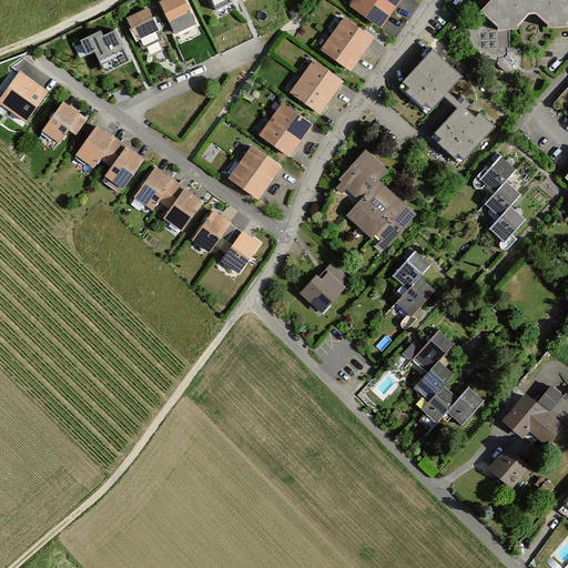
[(182,0),(169,0),(163,2),(175,32),(193,26),(182,0)]
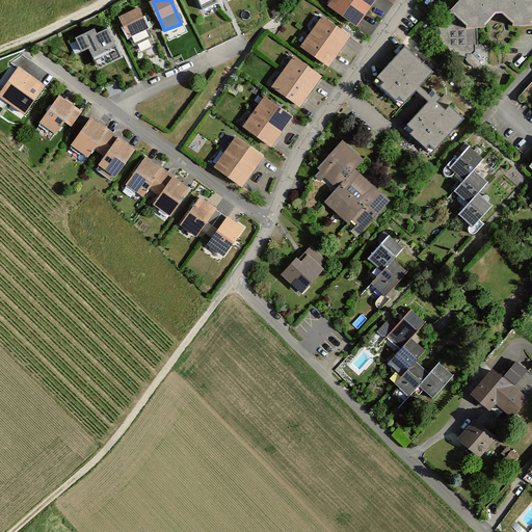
[(215,0),(197,0),(202,9),(217,2),(215,0)]
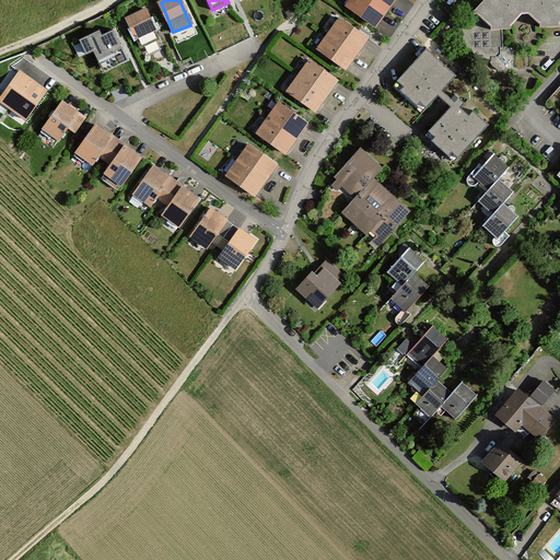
[(347,0),(342,7),(376,31),(397,0),(347,0)]
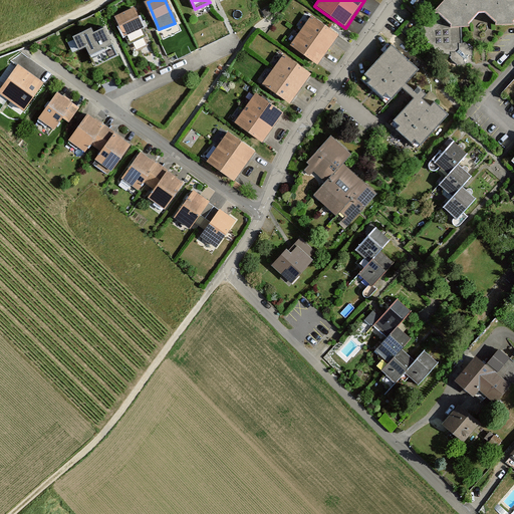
[(513,0),(441,0),(433,10),(450,26),(469,27),(477,15),(483,15),(493,26),(512,26),(513,24),(513,0)]
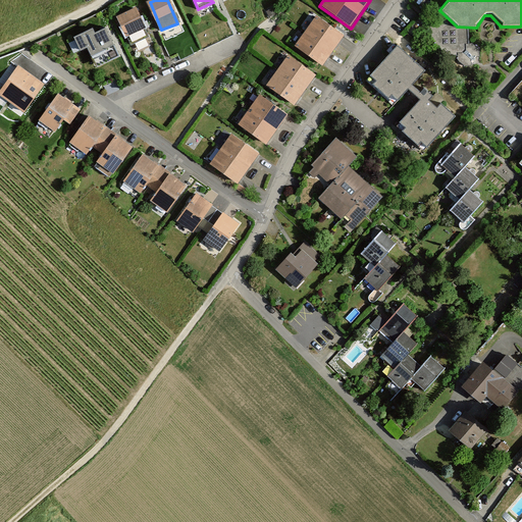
[(135,8),(115,16),(123,37),(143,29),(135,8)]
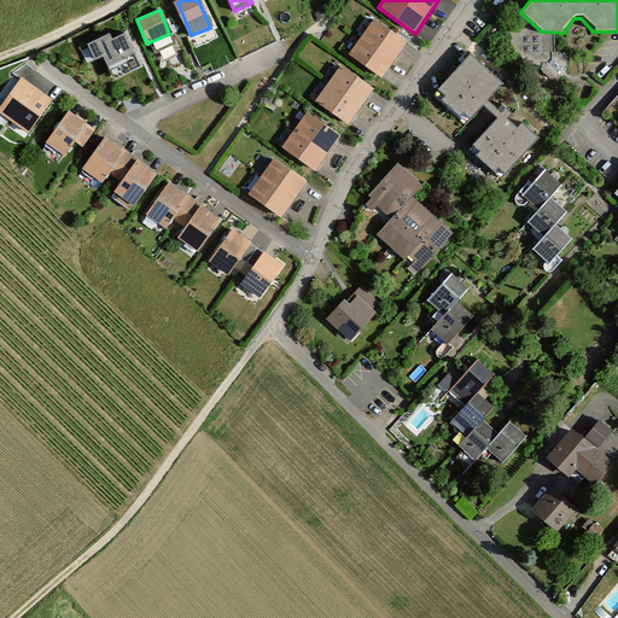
[(349,53),(384,79),(407,47),(372,22),(349,53)]
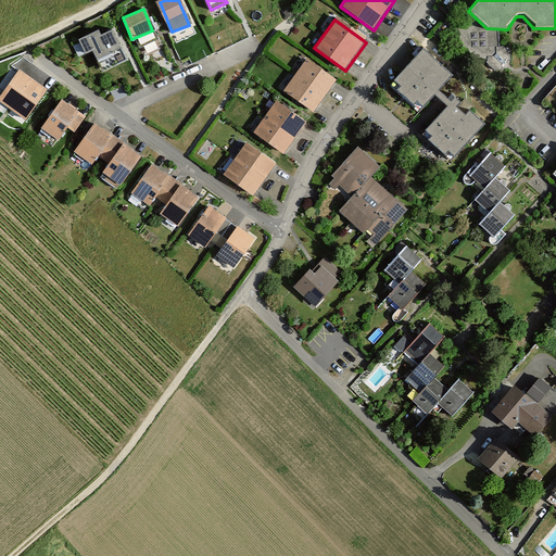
[(99,30),(78,39),(86,54),(92,51),(101,71),(127,59),(114,29),(101,35),(99,30)]
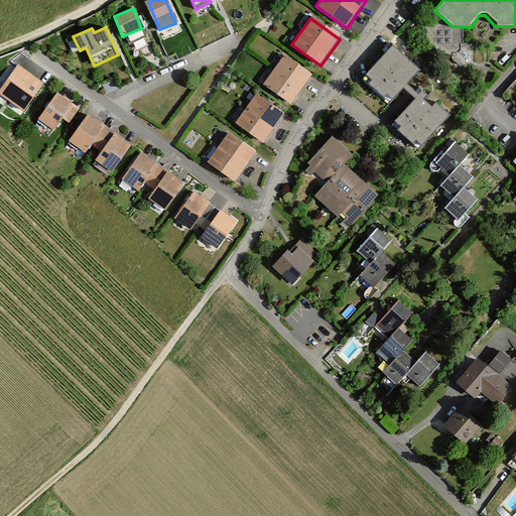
[(391,47),(362,80),(389,105),(402,91),(411,100),(390,123),(421,151),(450,119),(433,103),(430,106),(422,99),(426,94),(421,89),(417,93),(407,85),(418,73),(391,47)]
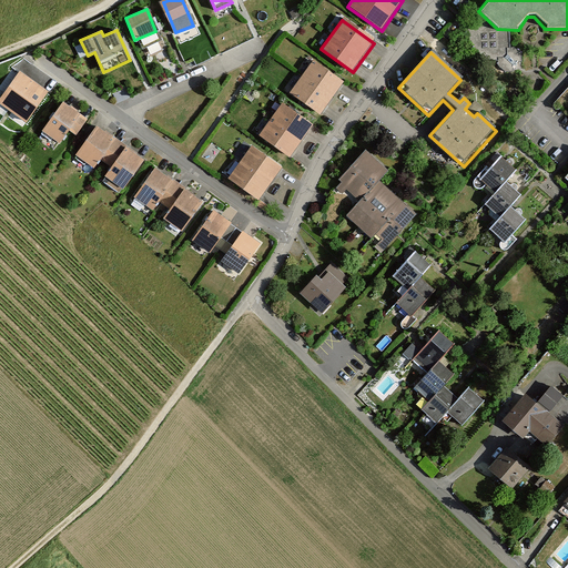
[(311,62),(290,94),(321,118),(342,87),(311,62)]
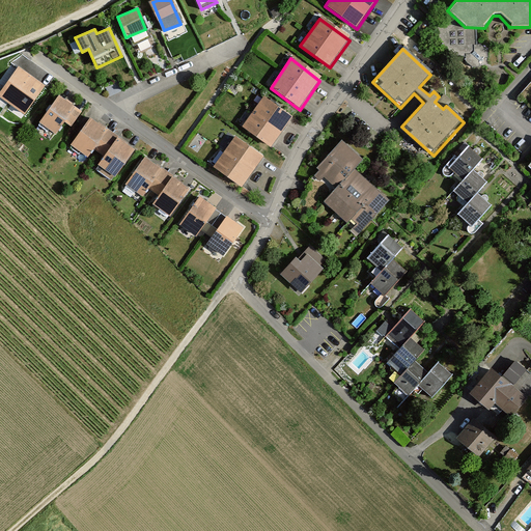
[(45,88),(18,68),(0,92),(0,94),(26,114),(45,88)]
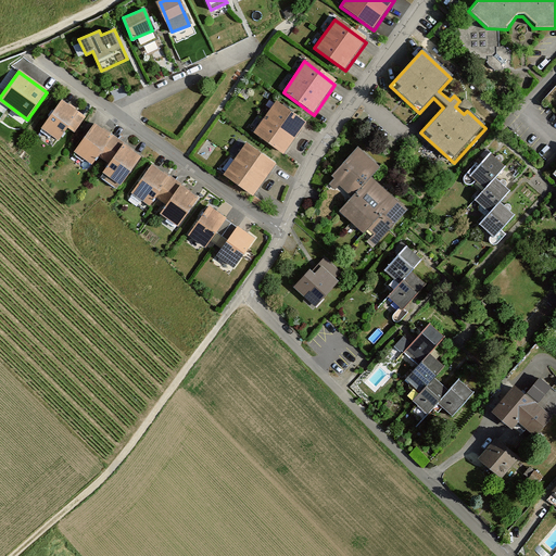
[(84,116),(61,101),(39,131),(55,142),(66,126),(74,131),(84,116)]
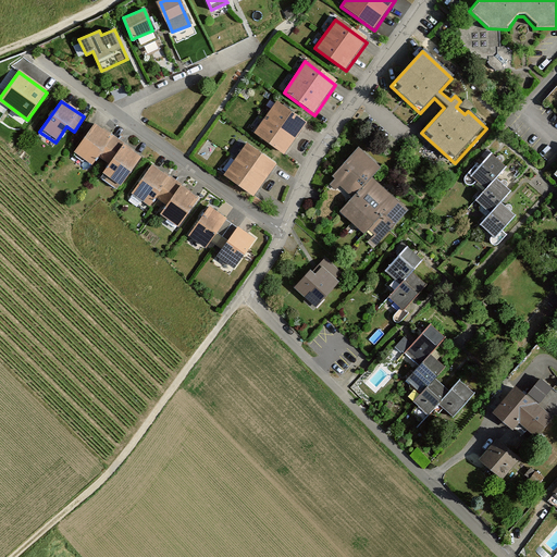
[(275,103),(255,134),(284,157),(305,126),(275,103)]
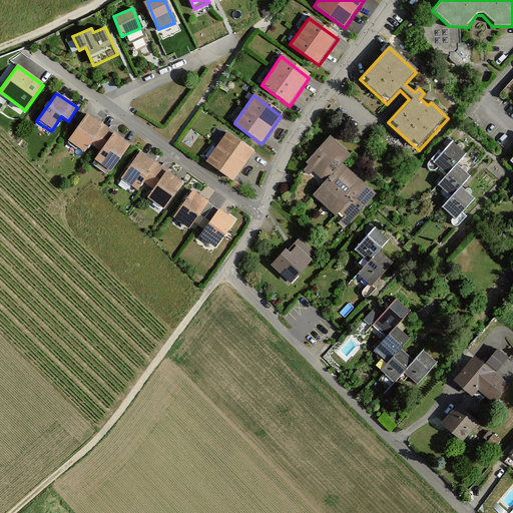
[(130,145),(84,114),(66,140),(83,152),(89,144),(99,151),(93,159),(112,173),(130,145)]
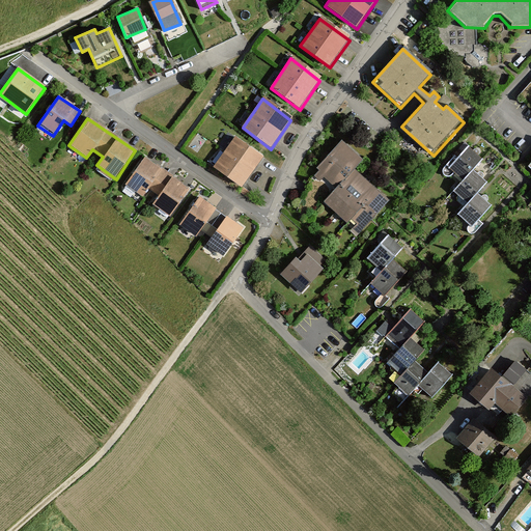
[(233,138),(213,166),(242,188),(262,159),(233,138)]
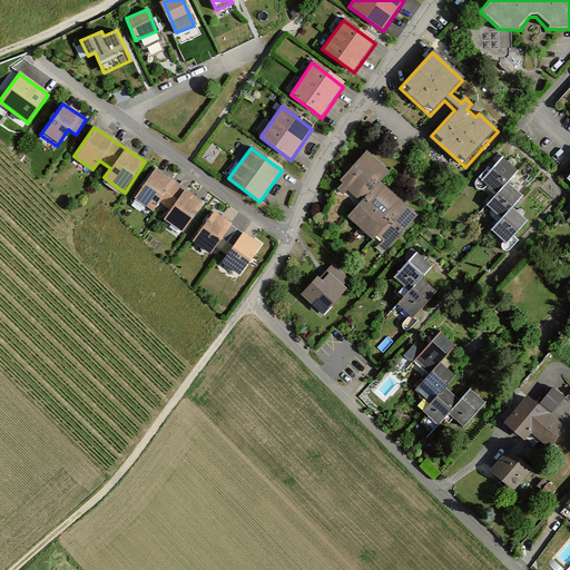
[(387,172),(365,153),(335,187),(357,207),(380,180),(387,172)]
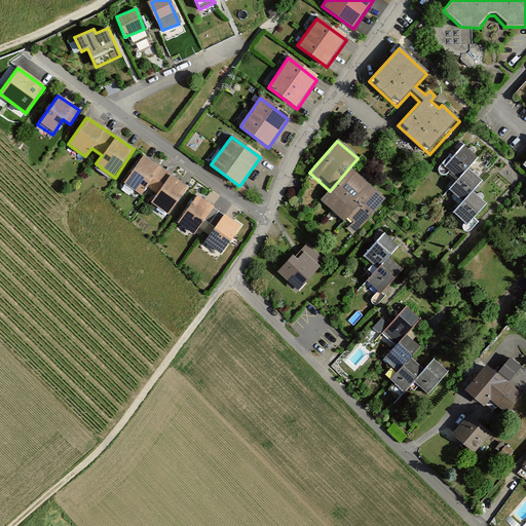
[(462,147),(443,167),(456,181),(477,160),(462,147)]
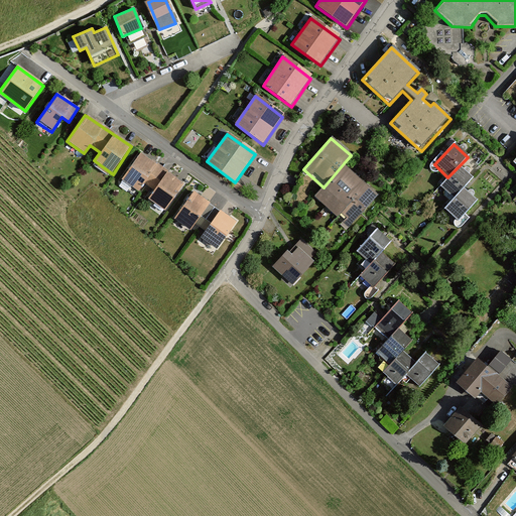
[(182,182),(138,152),(120,180),(137,192),(143,183),(152,189),(145,199),(163,211),(182,182)]
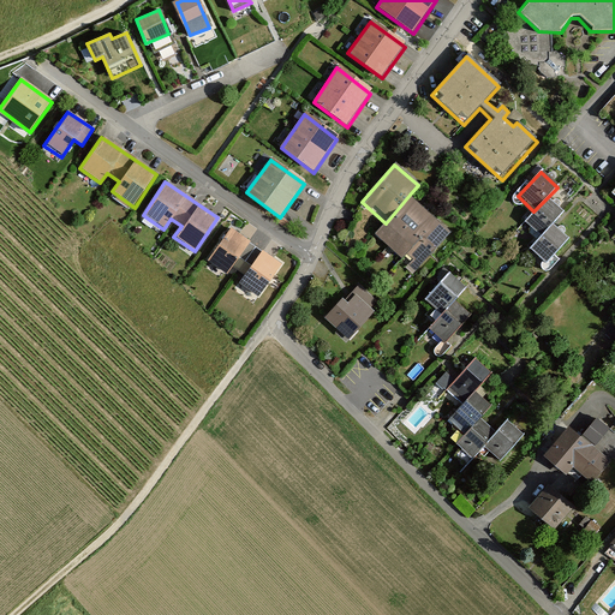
[(452,232),(410,195),(386,224),(376,234),(418,270),(452,232)]
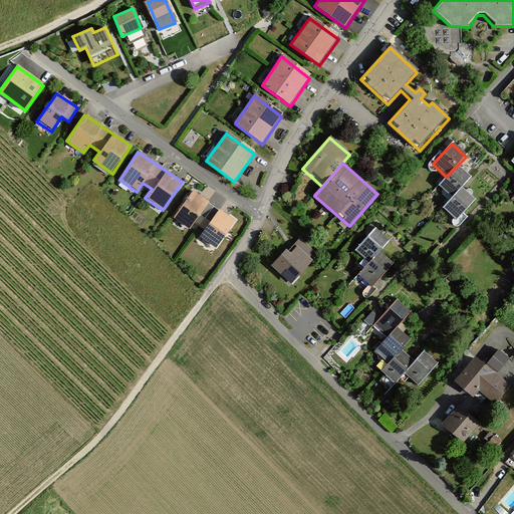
[(446,177),(438,186),(451,199),(461,188),(471,178),(458,166),(446,177)]
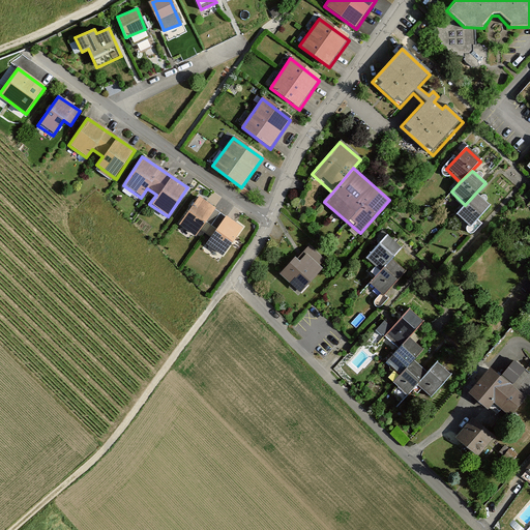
[(465,205),(455,215),(470,228),(489,207),(475,194),(465,205)]
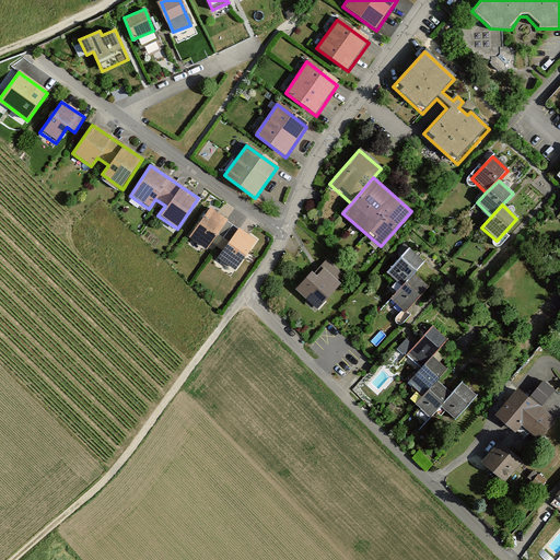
[(226,220),(210,208),(189,236),(206,248),(226,220)]
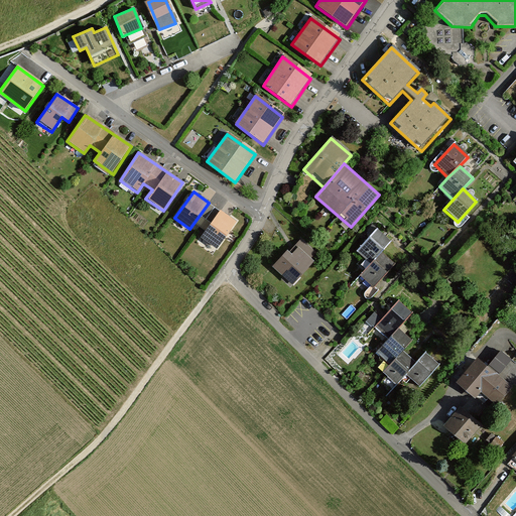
[(237,223),(219,211),(201,238),(218,249),(237,223)]
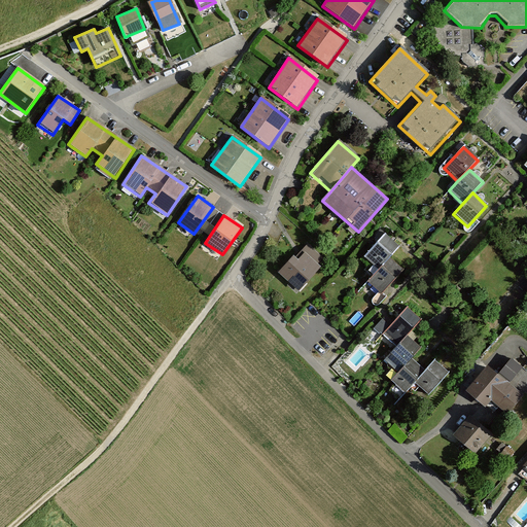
[(384,234),(362,255),(378,271),(390,257),(398,248),(384,234)]
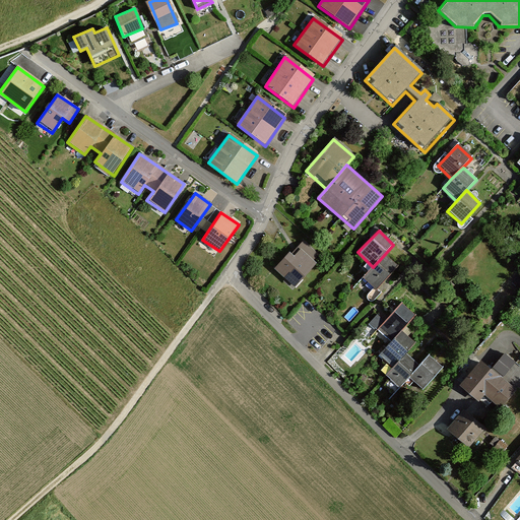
[(289,252),(275,268),(297,287),(316,265),(312,262),(318,255),(303,242),(291,254),(289,252)]
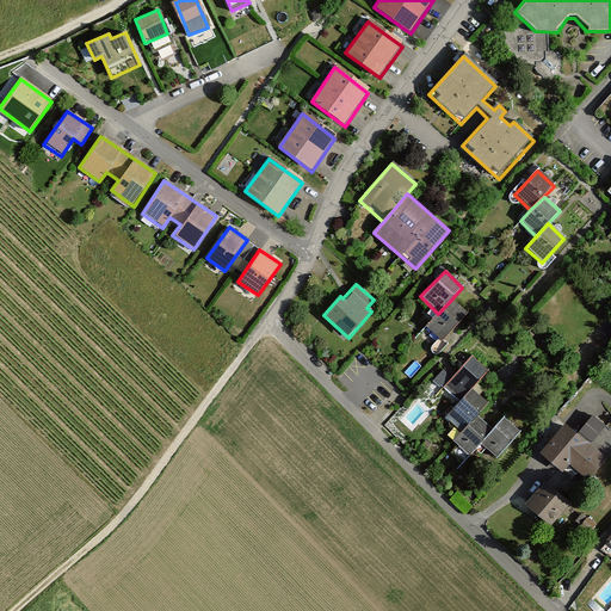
[(438,314),(426,326),(442,341),(469,314),(452,298),(438,314)]
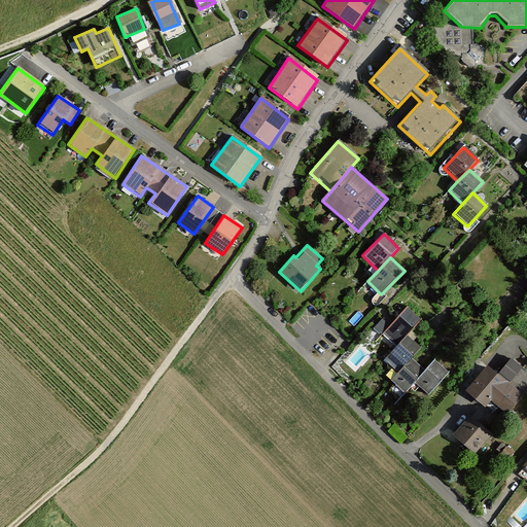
[(407,309),(384,337),(396,347),(408,336),(419,323),(407,309)]
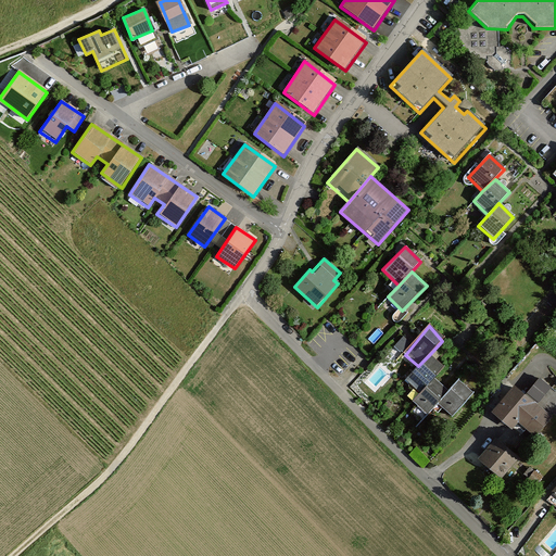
[(394,345),(401,351),(413,338),(405,332),(394,345)]
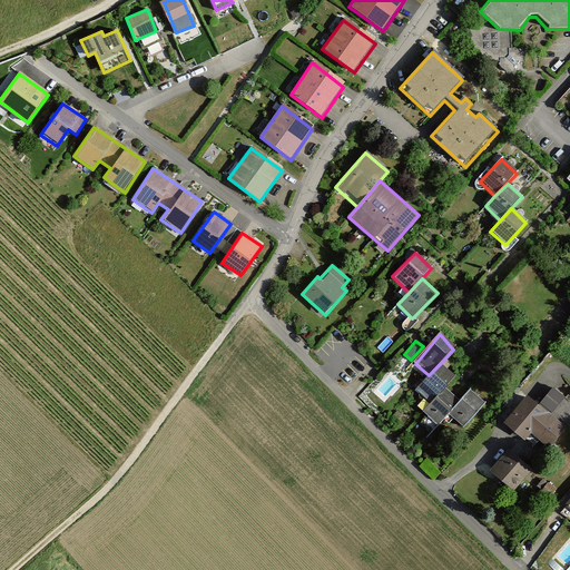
[(429,375),(415,389),(430,404),(445,387),(454,379),(441,363),(429,375)]
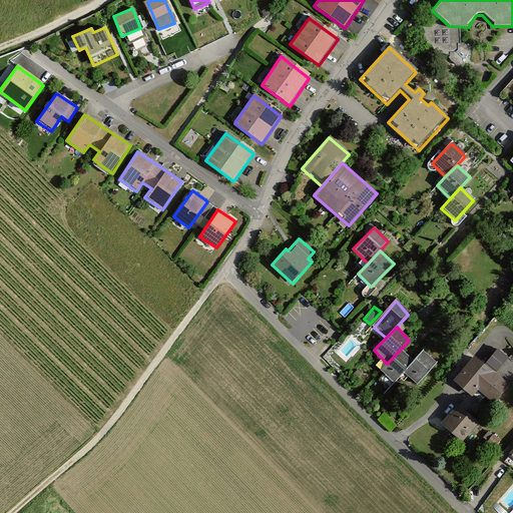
[(387,364),(379,371),(392,385),(402,372),(412,361),(401,349),(387,364)]
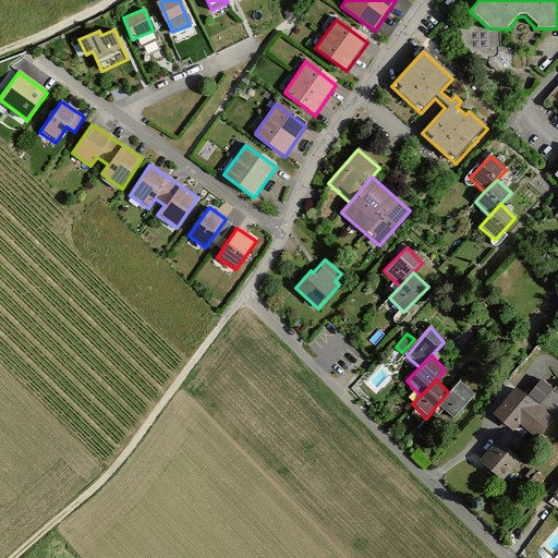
[(489,413),(510,433),(521,422),(538,438),(557,419),(519,383),(489,413)]
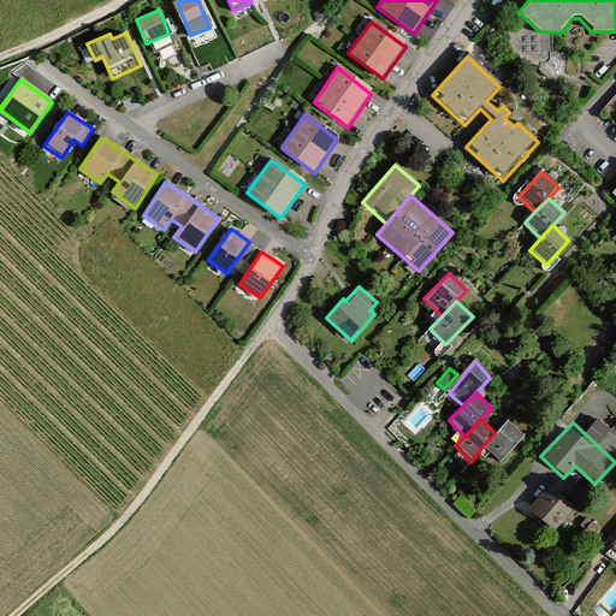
[(495,433),(483,446),(502,465),(523,440),(505,424),(495,433)]
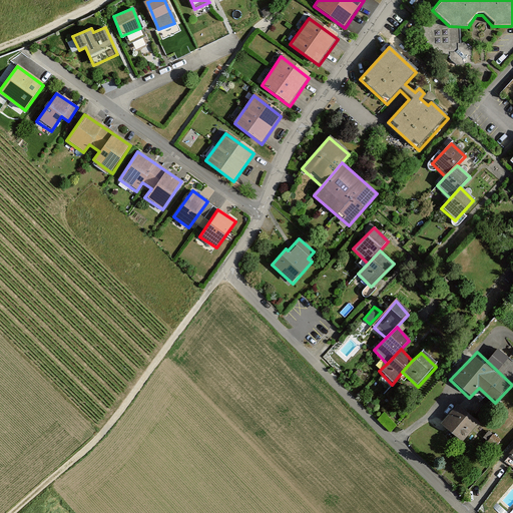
[(463,442),(480,423),(458,405),(442,423),(463,442)]
